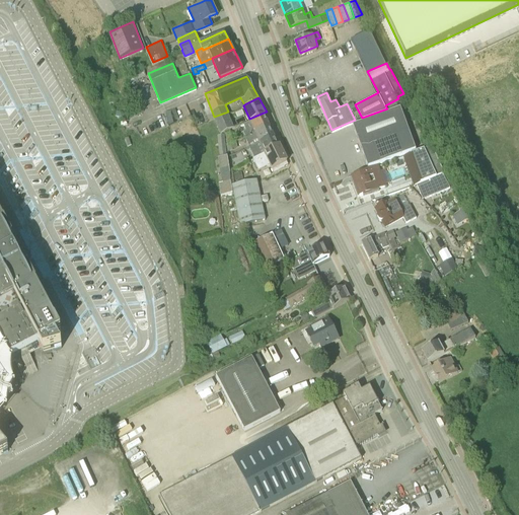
[(416,147),(400,105),(353,124),(368,165),(416,147)]
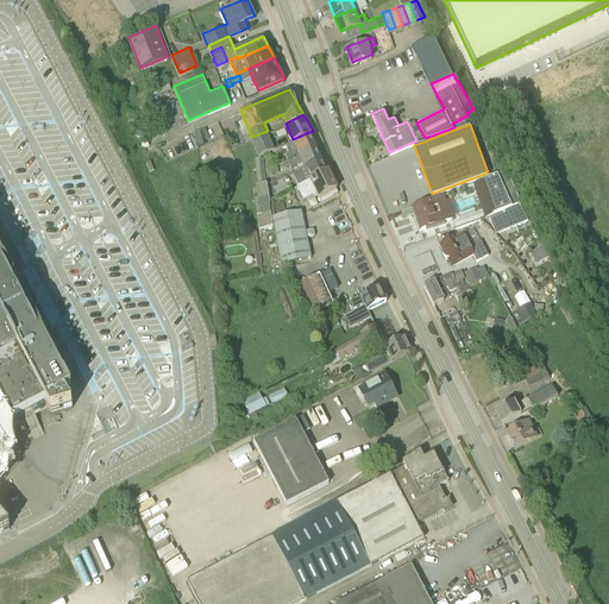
[(201,126),(194,129),(198,143),(203,140),(201,131),(201,126)]
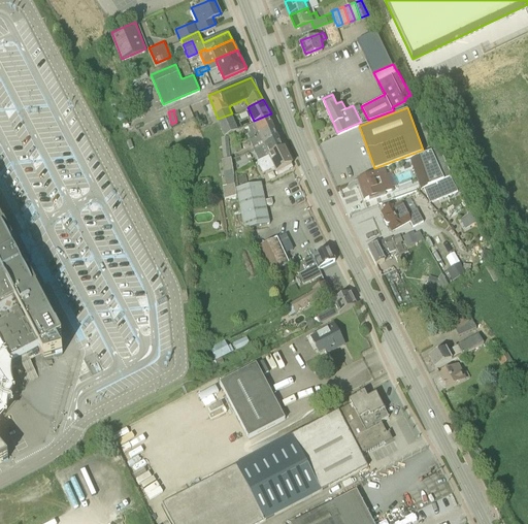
[(232,113),(218,119),(224,134),(238,128),(232,113)]
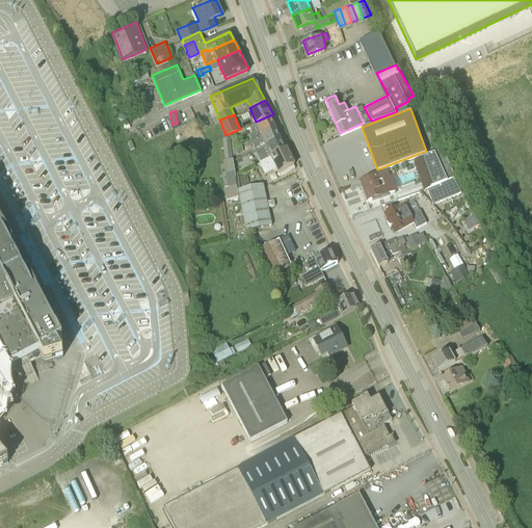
[(253,131),(249,132),(251,137),(275,126),(270,115),(256,122),(249,125),(253,131)]
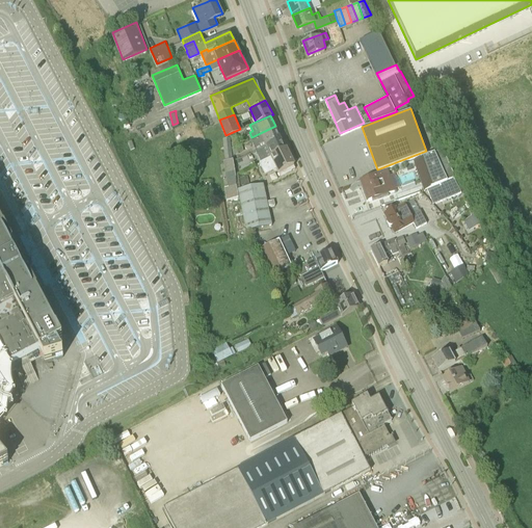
[(257,144),(258,148),(280,137),(275,126),(251,137),(255,144),(257,144)]
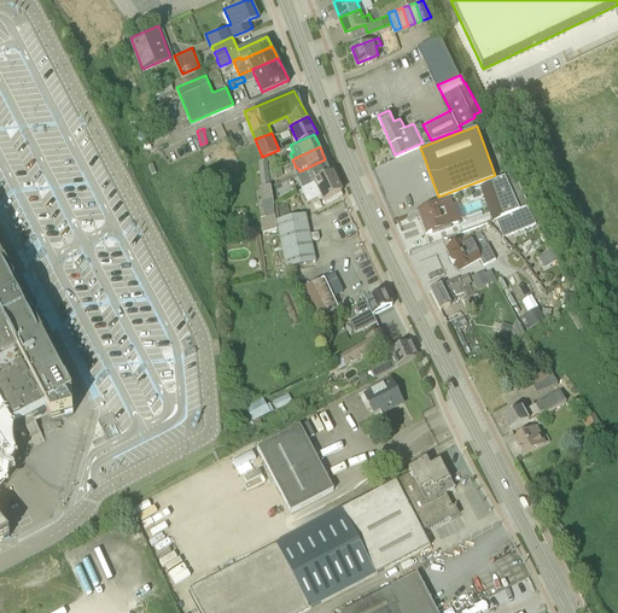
[(270,184),(267,157),(260,158),(261,176),(262,185),(270,184)]
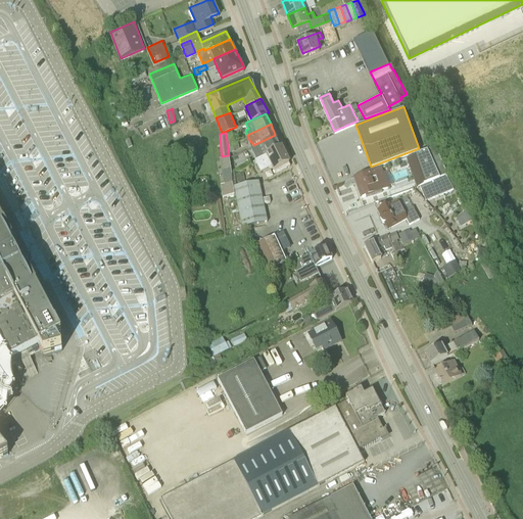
[(252,145),(254,151),(257,156),(280,145),(275,135),(253,145),(252,145)]
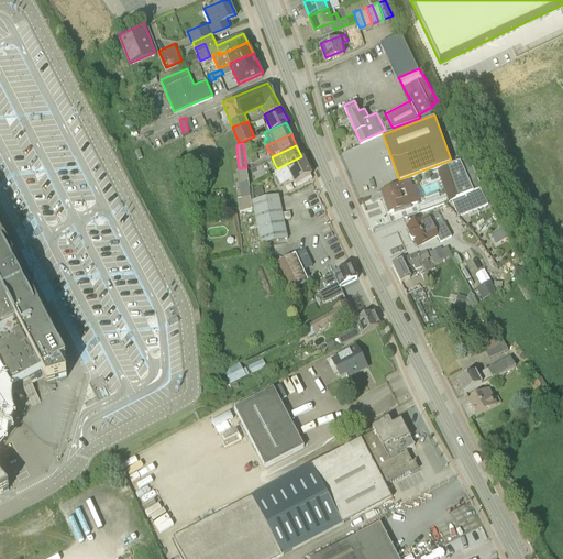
[(257,157),(255,150),(246,154),(245,154),(247,162),(252,160),(252,159),(257,157)]
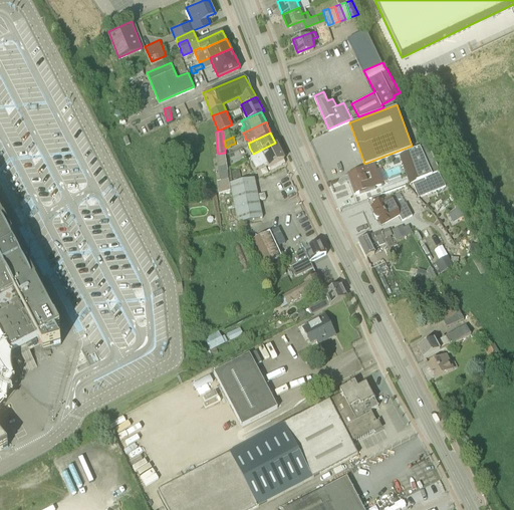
[(250,155),(251,156),(256,166),(267,160),(271,168),(282,163),(280,160),(284,158),(276,142),(275,143),(253,154),(250,155)]
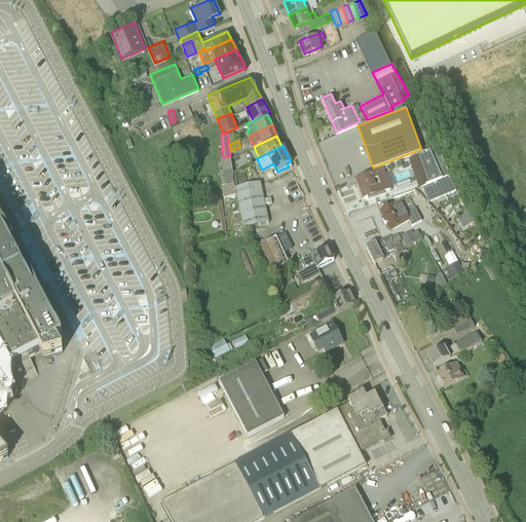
[(405,158),(416,187),(439,179),(425,151),(405,158)]
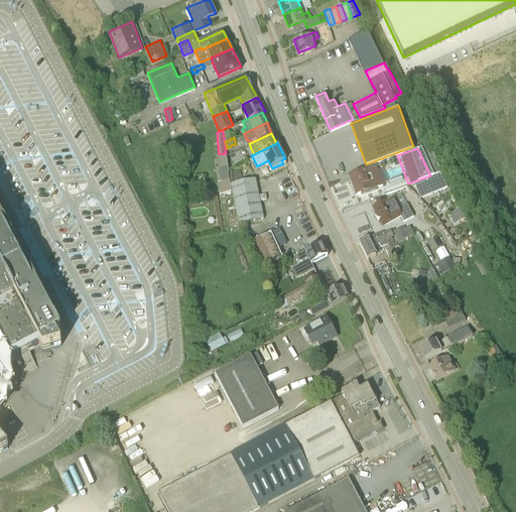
[(366,189),(384,183),(376,163),(349,173),(356,193),(366,188),(366,189)]
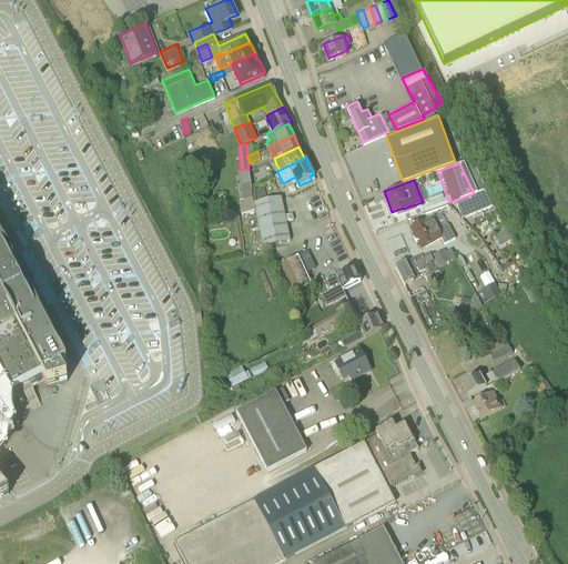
[(265,194),(264,184),(254,187),(256,195),(265,194)]
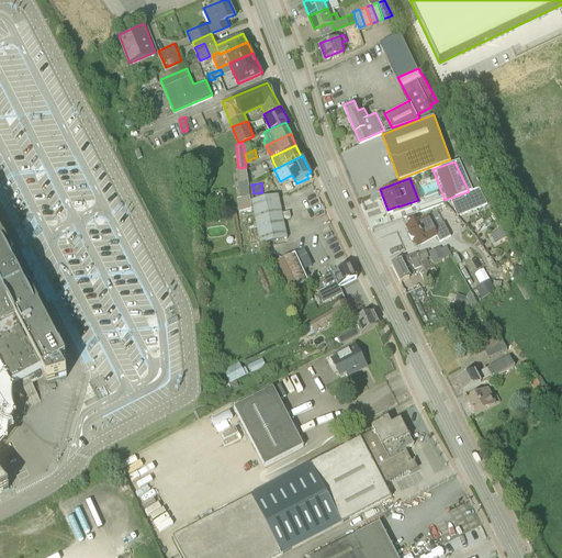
[(487,201),(480,188),(452,200),(458,213),(464,210),(487,201)]
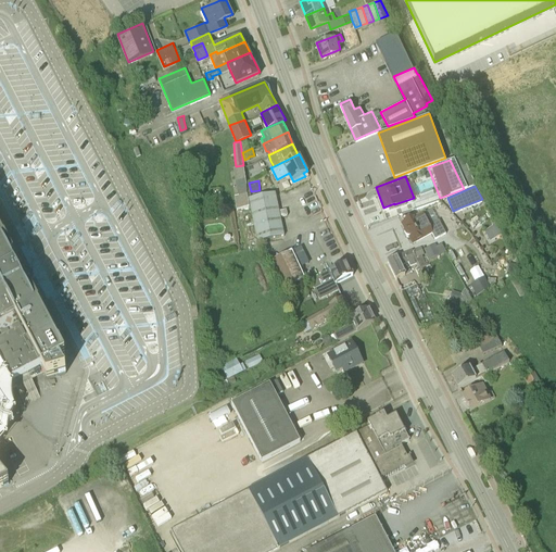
[(283,233),(275,190),(249,196),(257,238),(283,233)]
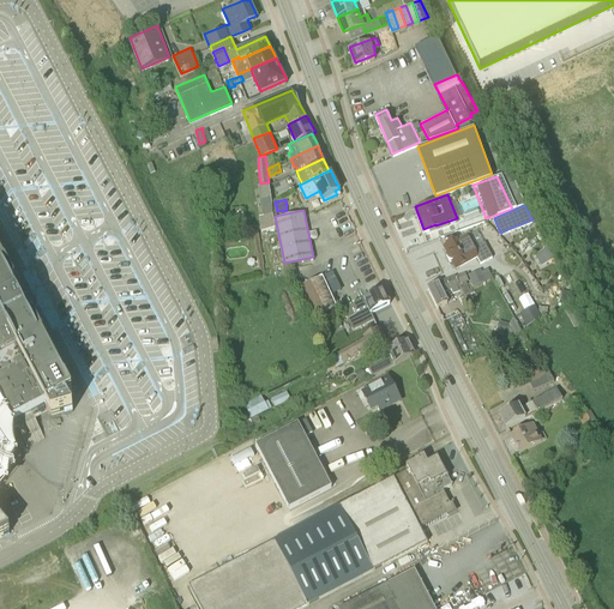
[(276,225),(274,211),(263,212),(259,213),(260,227),(276,225)]
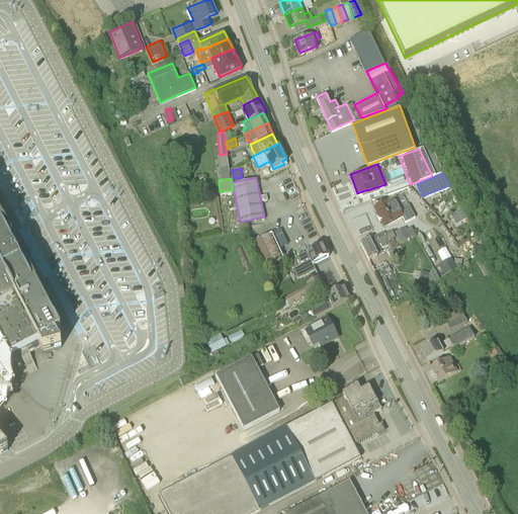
[(380,200),(377,201),(377,204),(374,205),(377,211),(376,215),(378,218),(381,218),(384,224),(403,215),(406,220),(415,215),(409,202),(403,205),(397,194),(383,200),(380,200)]
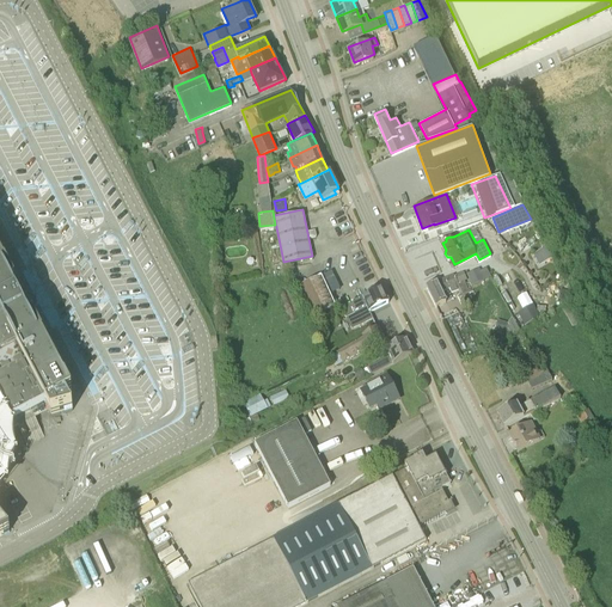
[(551,256),(545,244),(533,251),(539,262),(551,256)]
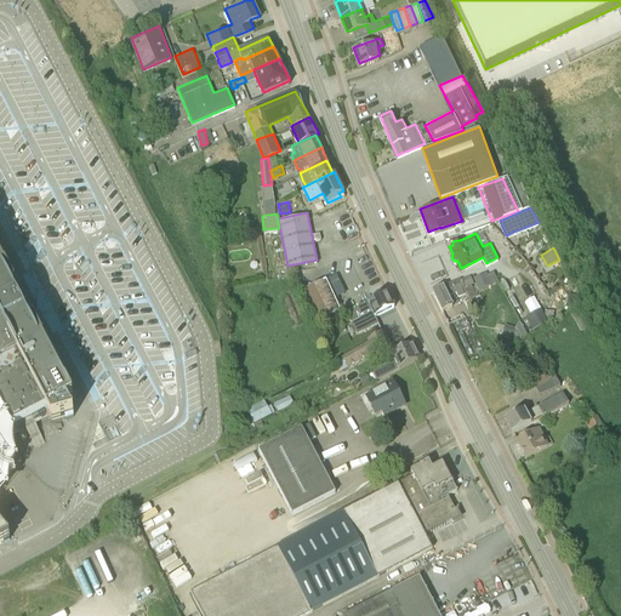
[(0,551),(16,543),(0,524),(0,473),(1,469),(3,467),(3,465),(4,461),(4,458),(1,434),(47,410),(52,420),(74,412),(67,400),(73,397),(72,393),(70,393),(67,388),(68,387),(66,383),(64,385),(55,365),(56,364),(53,360),(52,361),(43,342),(44,341),(41,337),(35,326),(36,325),(34,321),(32,323),(30,319),(32,318),(29,314),(28,314),(18,295),(20,295),(17,291),(16,291),(13,287),(16,286),(13,283),(12,283),(6,272),(7,271),(6,267),(4,268),(0,261),(0,551)]
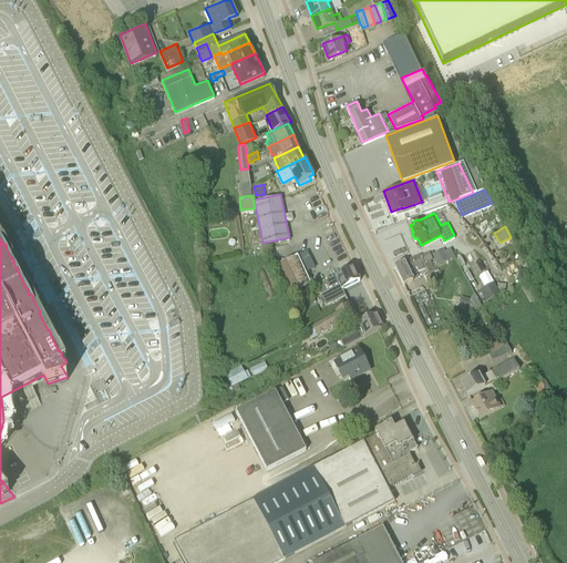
[(455,254),(450,246),(444,248),(443,246),(432,252),(436,262),(449,257),(455,254)]
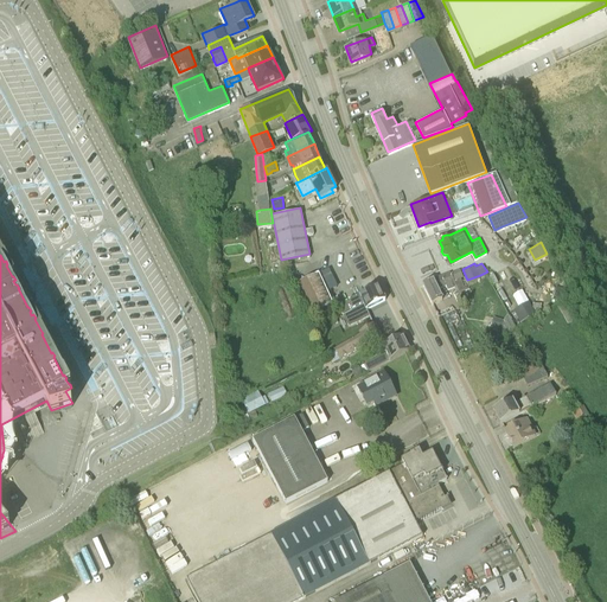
[(457,283),(454,277),(461,274),(458,266),(423,282),(432,301),(443,295),(439,286),(446,283),(448,287),(457,283)]
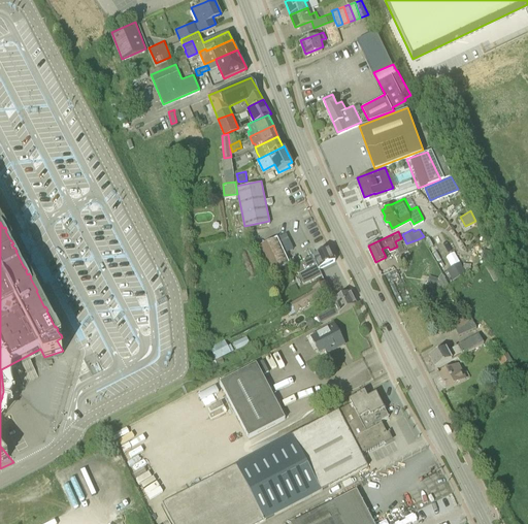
[(270,272),(281,267),(290,263),(277,235),(268,239),(257,244),(270,272)]
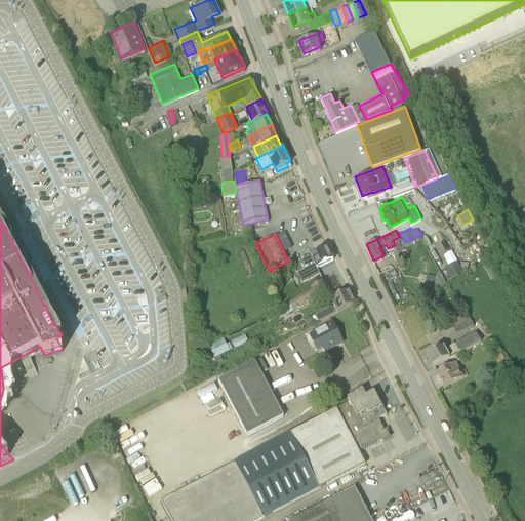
[(293,261),(301,279),(319,271),(317,265),(333,257),(327,245),(311,252),(293,261)]
